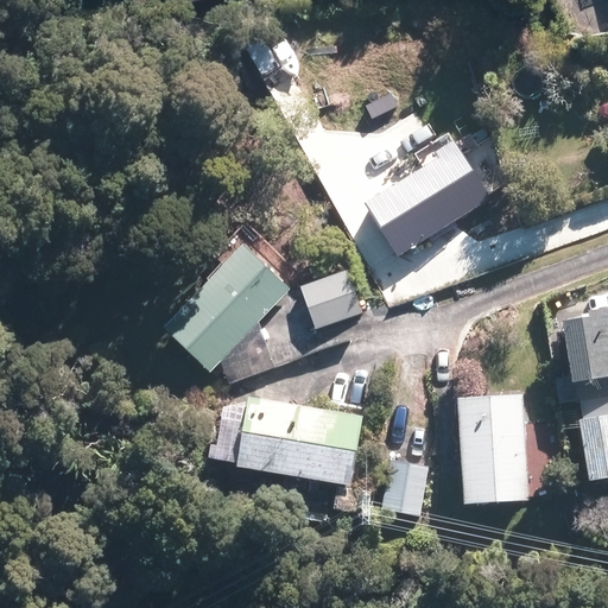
[(457,154),(365,214),(393,258),(486,200),(457,154)]
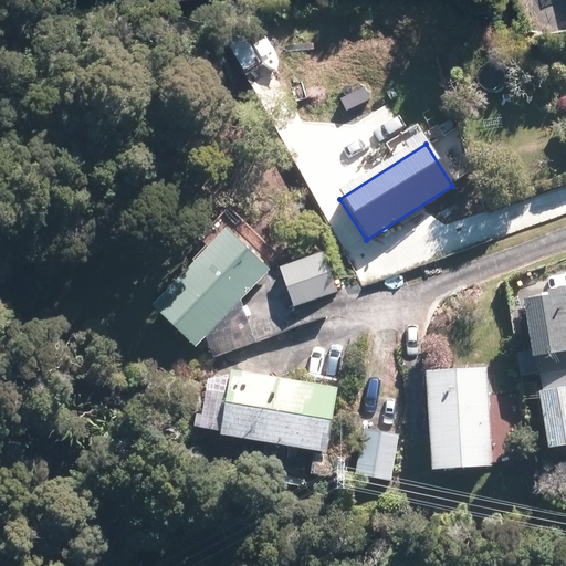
[(265,271),(226,233),(158,305),(198,343),(265,271)]
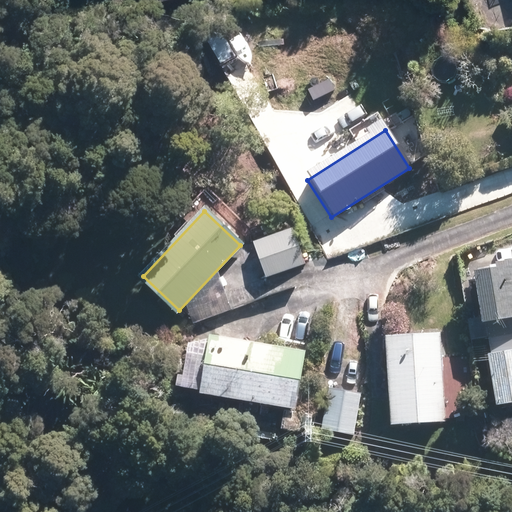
[(290,232),(257,244),(268,275),(301,264),(290,232)]
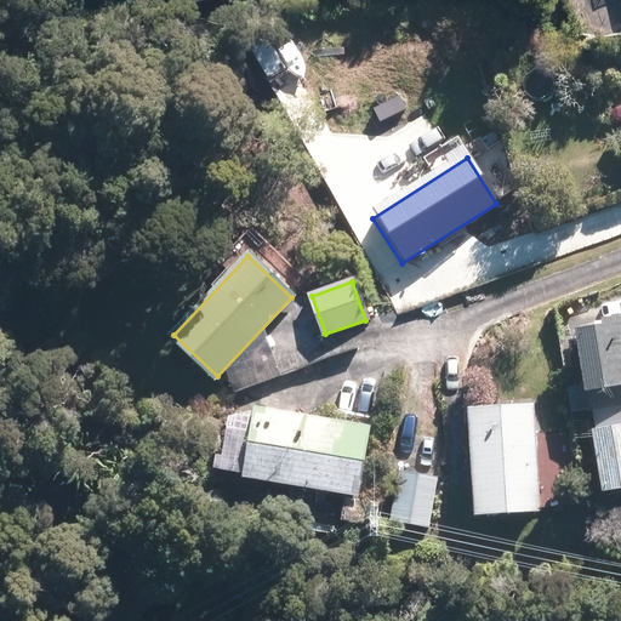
[(620,324),(576,331),(585,387),(620,381),(620,324)]
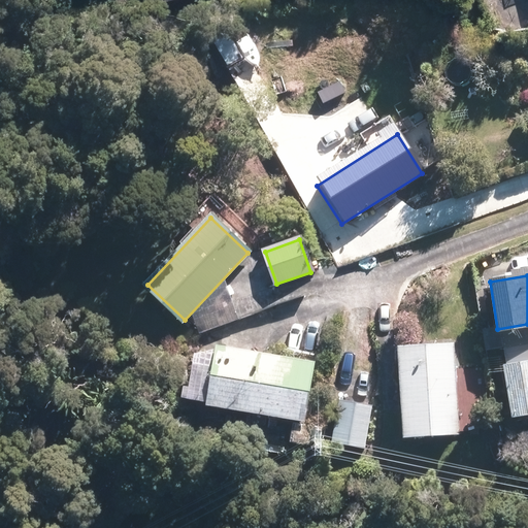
[(451,345),(398,349),(402,433),(455,431),(451,345)]
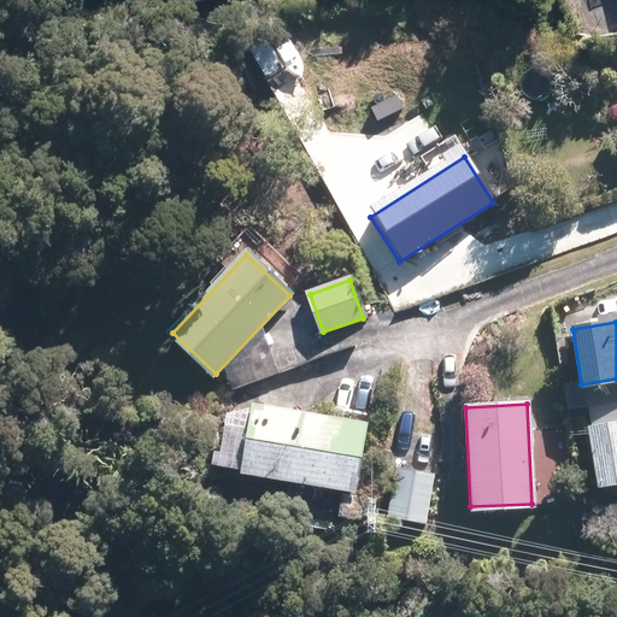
[(351,489),(363,424),(253,405),(242,470),(351,489)]
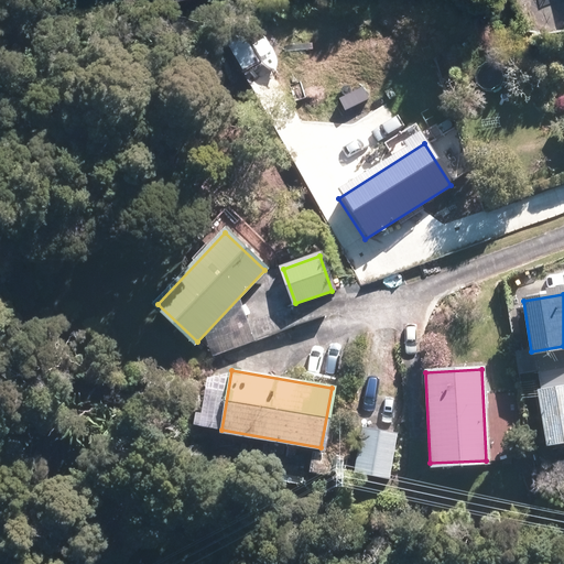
[(563,387),(538,391),(545,443),(563,440),(563,387)]
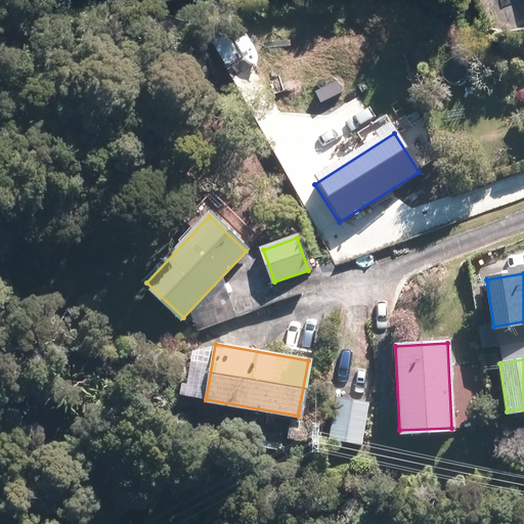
[(367,403),(339,398),(332,437),(361,442),(367,403)]
